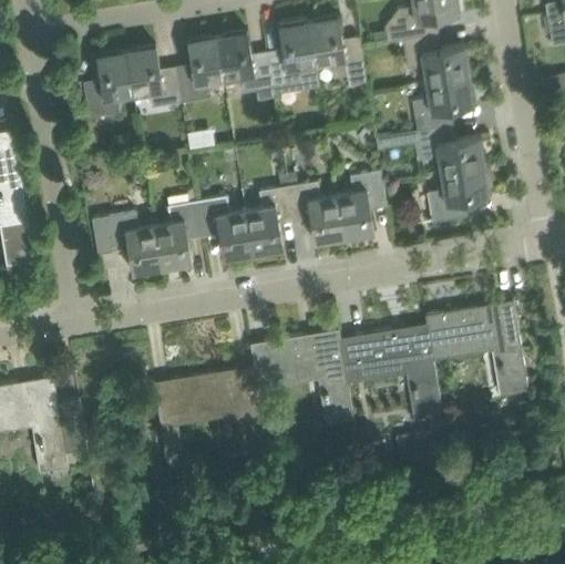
[(396,10),(383,27),(383,32),(386,41),(401,38),(401,39),(431,34),(429,18),(434,18),(456,13),(456,12),(460,11),(456,0),(410,0),(412,8),(396,10)]
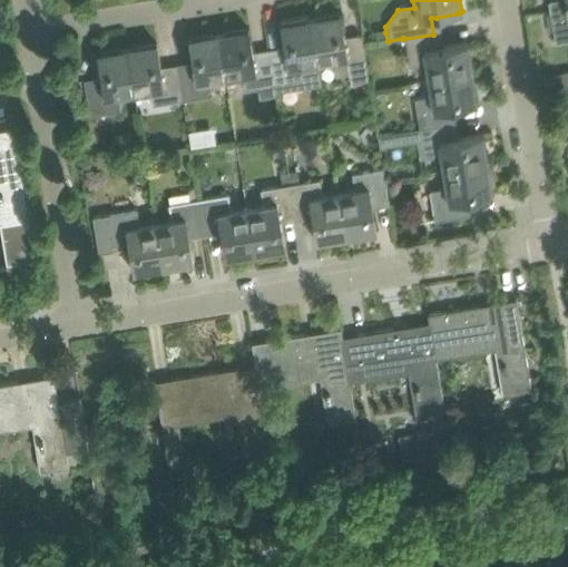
[(565,9),(548,12),(548,16),(551,35),(554,45),(567,42),(567,0),(562,0),(565,9)]
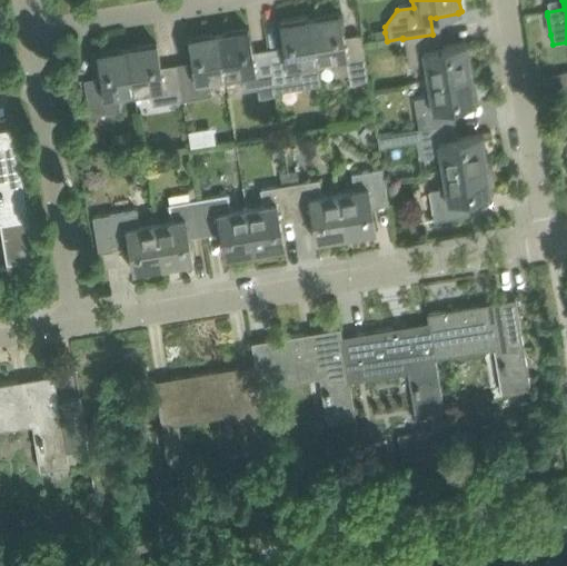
[(314,21),(308,22),(315,65),(330,61),(332,78),(346,76),(348,75),(349,86),(366,82),(362,58),(359,41),(358,41),(342,45),(341,39),(338,16),(337,16),(337,18),(314,21)]
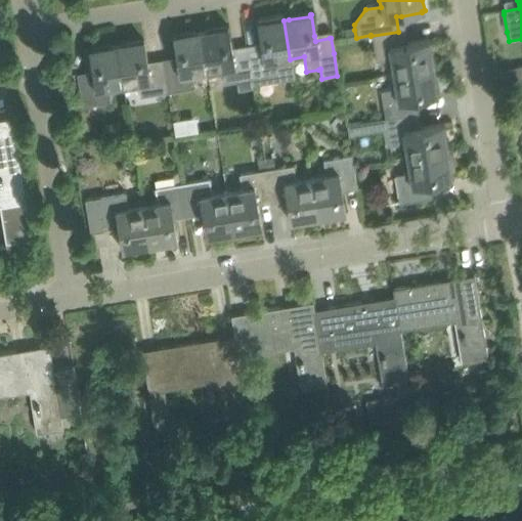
[(260,50),(246,52),(251,81),(277,76),(278,83),(294,80),(290,59),(284,20),(278,22),(277,17),(257,22),(257,24),(256,24),(259,45),(260,50)]
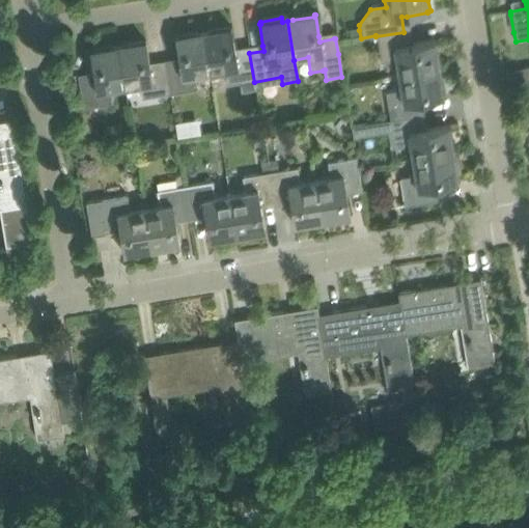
[(228,30),(202,35),(209,74),(222,72),(225,86),(238,84),(240,93),(255,90),(253,82),(254,82),(249,53),(234,55),(230,28),(228,29),(228,30)]
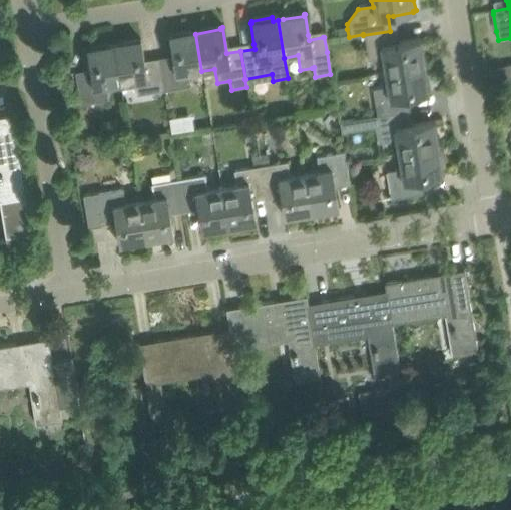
[(390,31),(363,35),(368,62),(382,60),(384,74),(421,68),(420,63),(417,42),(418,42),(418,40),(398,44),(393,45),(390,31)]
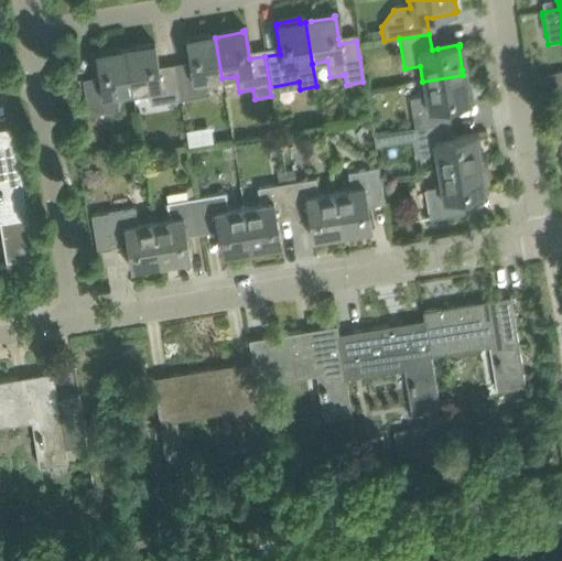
[(190,68),(174,71),(179,103),(207,98),(205,81),(222,78),(215,38),(186,42),(186,40),(185,40),(190,68)]
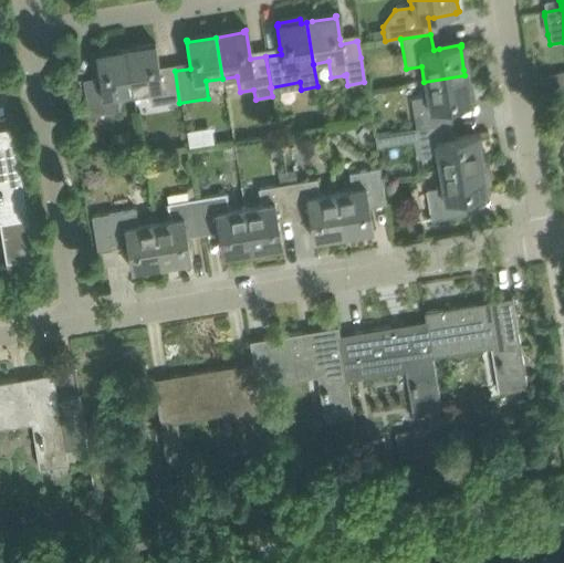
[(153,48),(124,52),(132,93),(147,91),(149,107),(179,103),(175,71),(159,74),(154,45),(153,45),(153,48)]
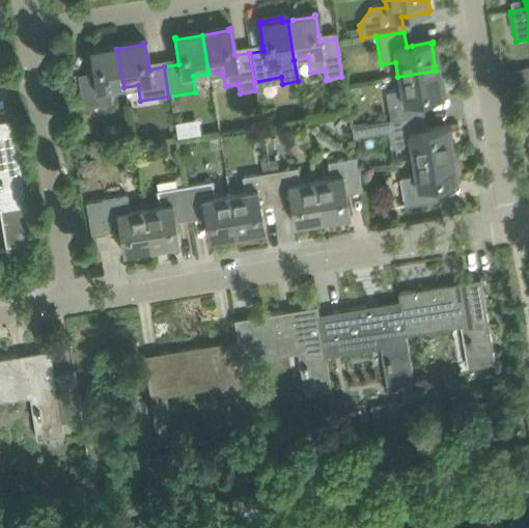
[(79,81),(77,81),(82,110),(103,107),(110,105),(108,90),(123,87),(116,49),(90,53),(90,52),(88,52),(92,74),(92,79),(79,81)]
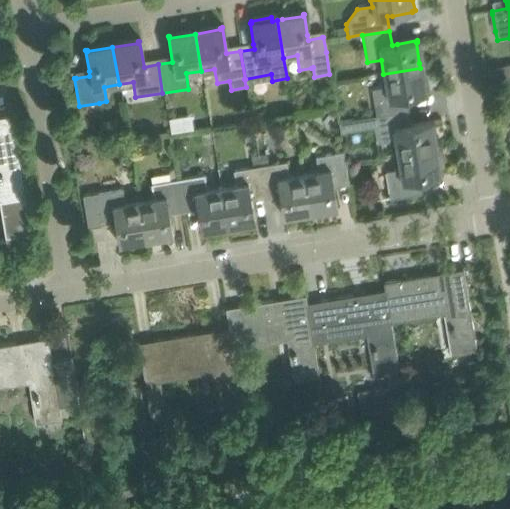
[(386,89),(371,92),(374,108),(375,117),(403,113),(400,99),(405,98),(426,94),(426,93),(424,93),(421,72),(420,68),(383,74),(386,89)]
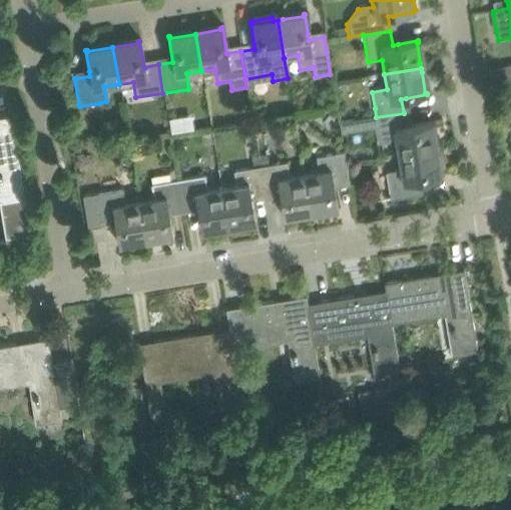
[(500,68),(485,70),(488,83),(488,85),(490,85),(503,82),(500,68)]
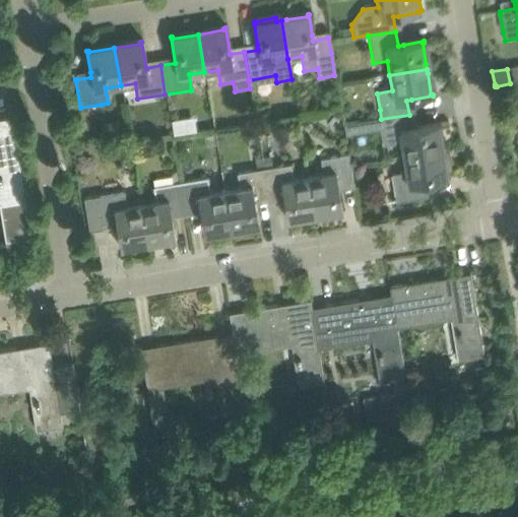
[(254,125),(270,122),(268,114),(252,116),(254,125)]
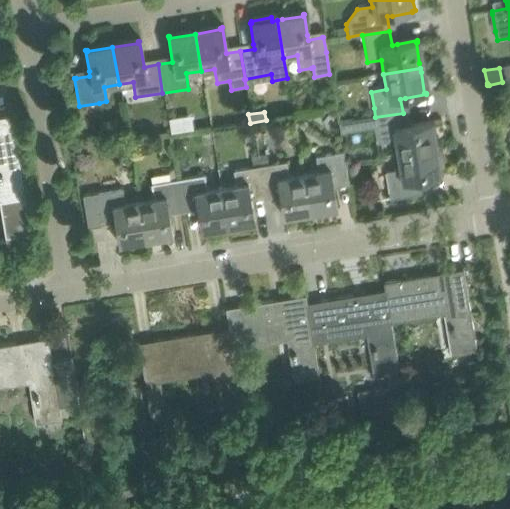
[(377,127),(373,128),(376,145),(380,144),(394,142),(397,156),(434,150),(433,145),(430,124),(431,124),(431,123),(409,126),(405,127),(403,113),(375,117),(376,124),(377,127)]
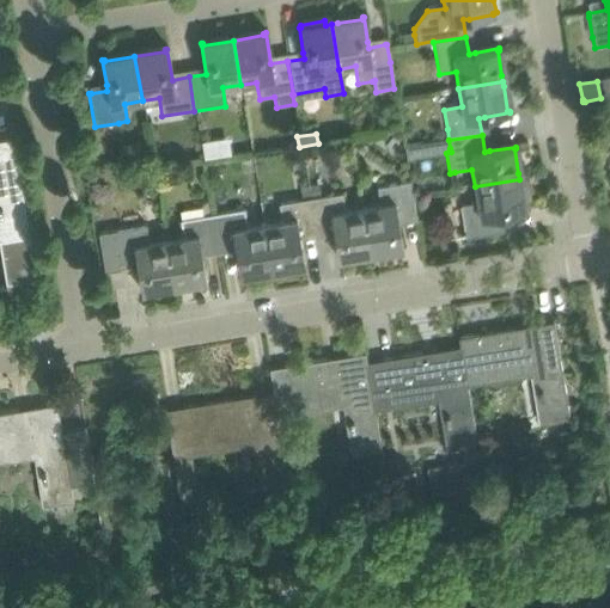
[(0,243),(29,238),(19,182),(18,174),(13,146),(12,146),(0,148),(0,243)]
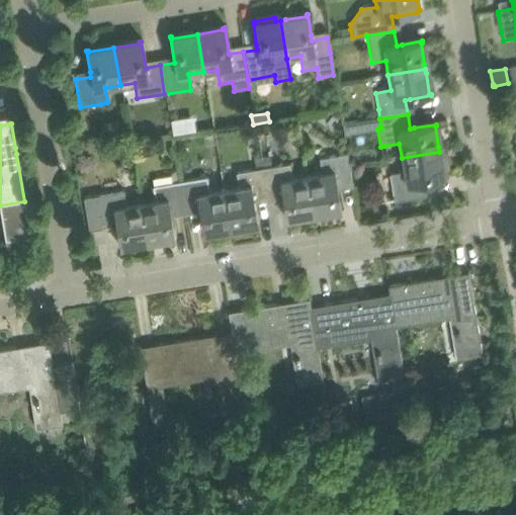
[(354,134),(353,123),(342,125),(343,136),(354,134)]
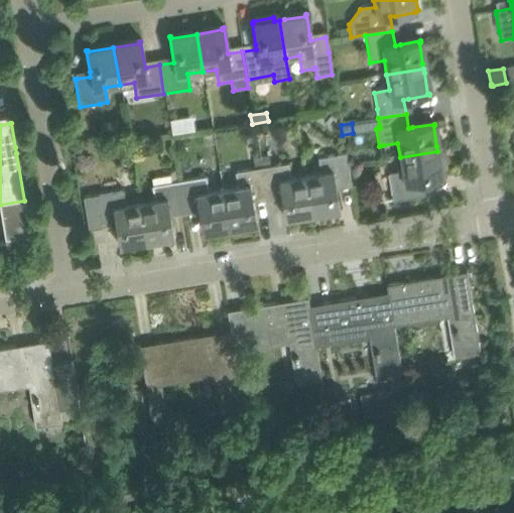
[(402,171),(387,174),(389,182),(392,202),(419,198),(419,197),(417,182),(422,181),(443,178),(443,176),(441,176),(437,155),(437,151),(400,157),(402,171)]
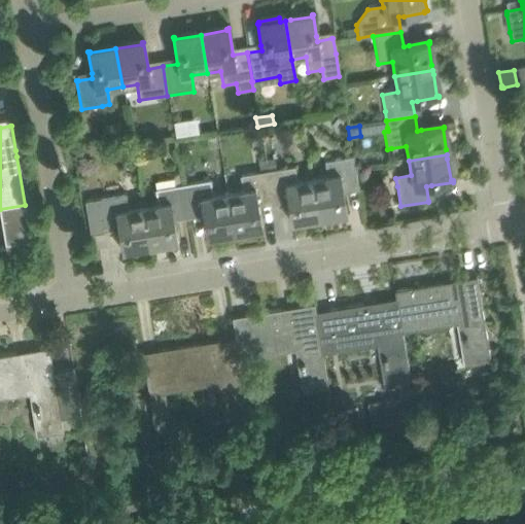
[(325,178),(312,180),(318,218),(344,214),(345,215),(346,215),(343,194),(342,188),(356,186),(357,186),(354,171),(352,159),(323,164),(325,178)]
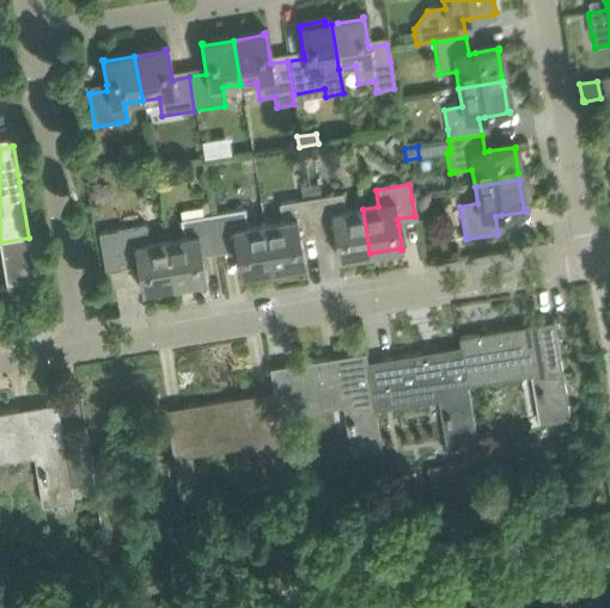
[(341,195),(310,200),(316,233),(333,229),(337,260),(339,260),(339,258),(370,253),(363,209),(345,213),(341,195)]
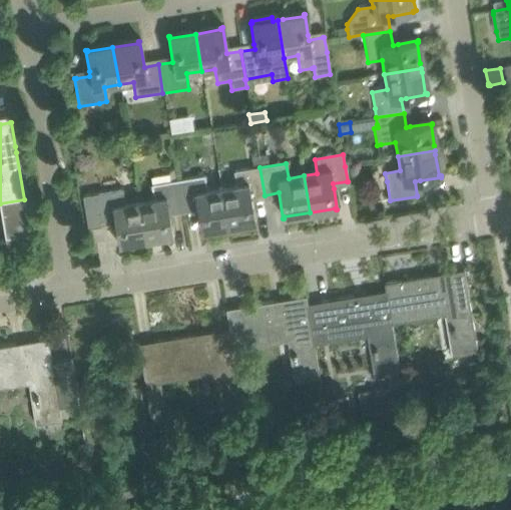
[(234,187),(220,189),(226,226),(252,221),(252,223),(254,223),(249,197),(265,195),(260,167),(231,172),(234,187)]
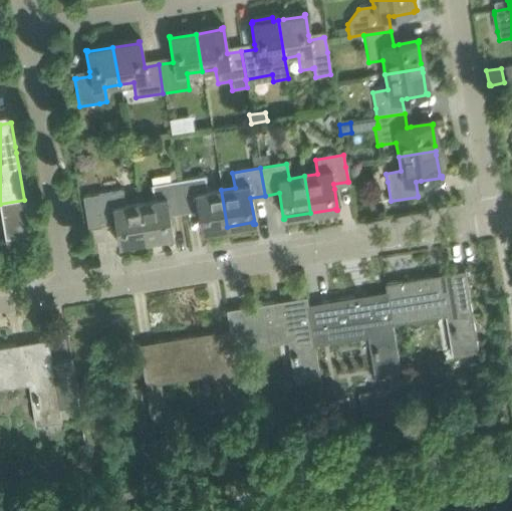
[(204,178),(178,182),(182,209),(196,207),(201,233),(202,232),(202,231),(227,227),(221,190),(207,192),(204,178)]
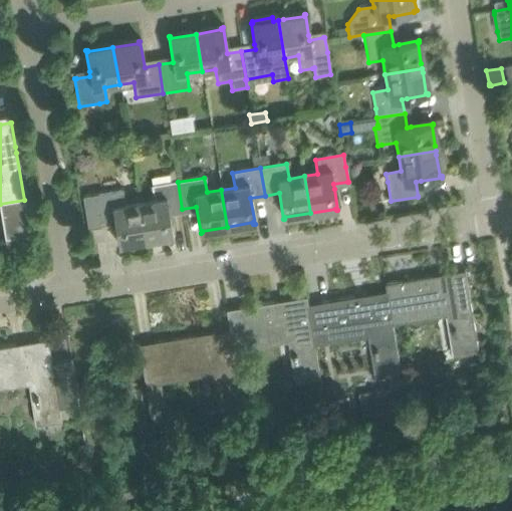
[(152,201),(139,204),(145,240),(171,236),(171,237),(172,237),(169,217),(168,212),(182,209),(178,182),(177,182),(170,183),(164,184),(150,187),(152,201)]
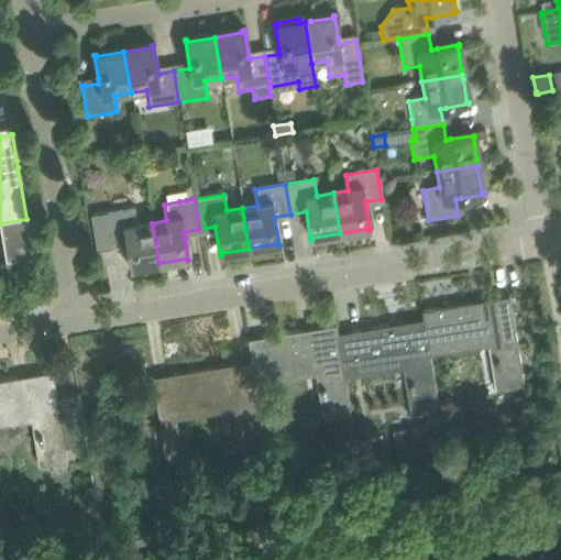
[(102,213),(90,216),(97,252),(109,250),(110,250),(109,244),(124,241),(129,270),(131,270),(131,267),(158,263),(152,223),(135,226),(133,209),(124,210),(102,213)]
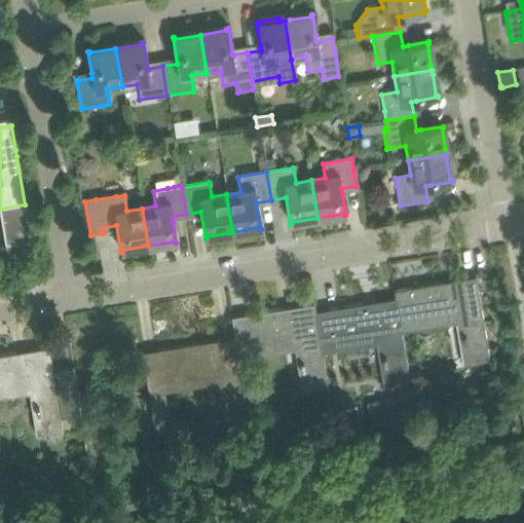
[(29,230),(16,232),(19,244),(31,243),(29,230)]
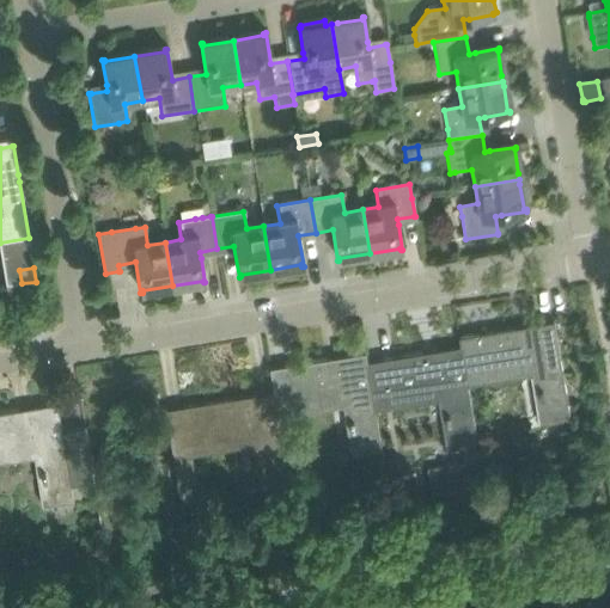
[(18,288),(0,292),(0,308),(22,305),(18,288)]
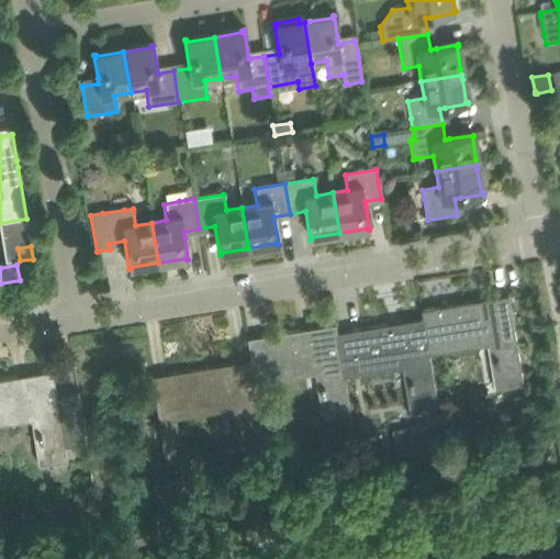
[(421,311),(420,311),(421,320),(422,324),(423,324),(428,357),(436,356),(486,347),(494,391),(501,390),(523,387),(508,302),(507,302),(495,304),(494,304),(481,306),(481,309),(472,311),(471,303),(428,310),(421,311)]
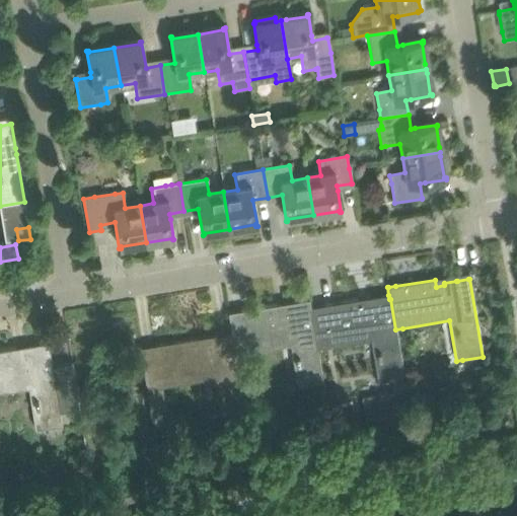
[(356,300),(323,306),(326,326),(330,348),(371,341),(378,383),(391,381),(394,393),(361,398),(365,422),(408,415),(407,407),(405,400),(404,391),(402,379),(403,379),(395,329),(390,299),(389,299),(365,303),(365,306),(358,307),(356,300)]
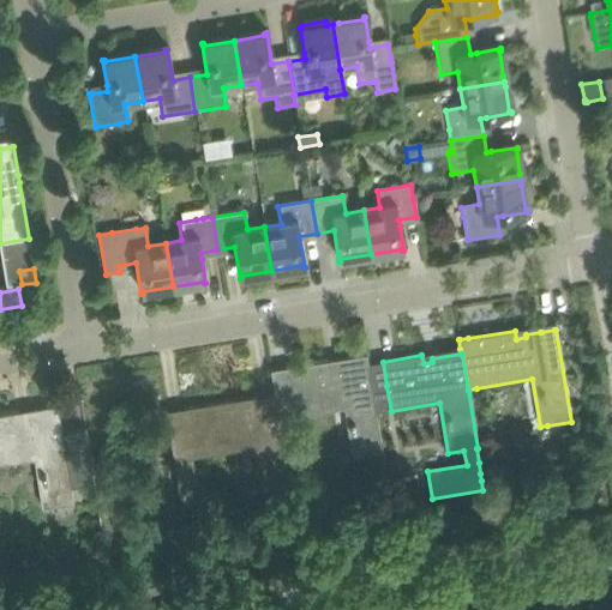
[(325,362),(286,368),(291,392),(294,418),(343,410),(352,458),(382,453),(375,414),(371,388),(367,364),(366,361),(365,361),(352,363),(352,362),(336,366),(336,368),(327,369),(325,362)]
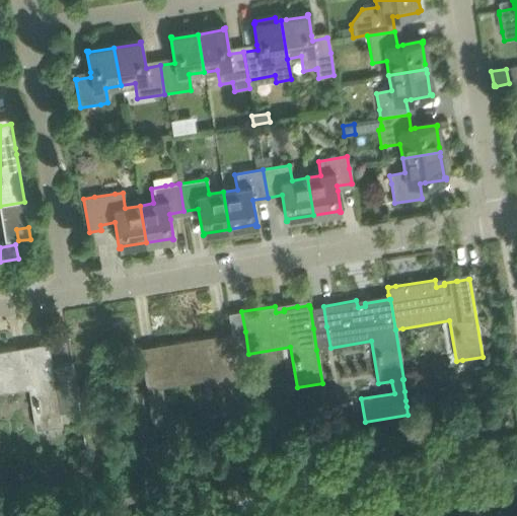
[(160,388),(146,390),(151,424),(166,421),(161,387),(213,379),(220,421),(246,417),(236,359),(235,356),(232,339),(231,339),(220,341),(220,340),(218,341),(207,342),(208,345),(200,346),(199,339),(153,347),(154,352),(160,388)]
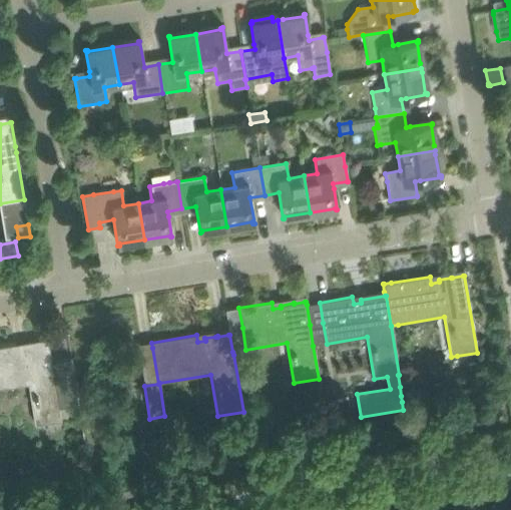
[(0,390),(28,386),(34,426),(60,422),(58,409),(78,406),(70,361),(69,361),(70,362),(51,365),(48,344),(47,344),(22,348),(23,351),(15,352),(14,345),(0,347),(0,390)]
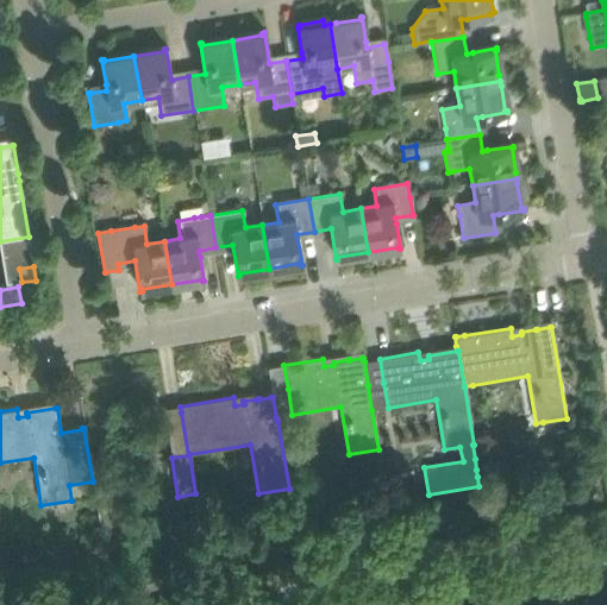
[(568,432),(555,434),(558,458),(559,464),(574,461),(573,457),(568,432)]
